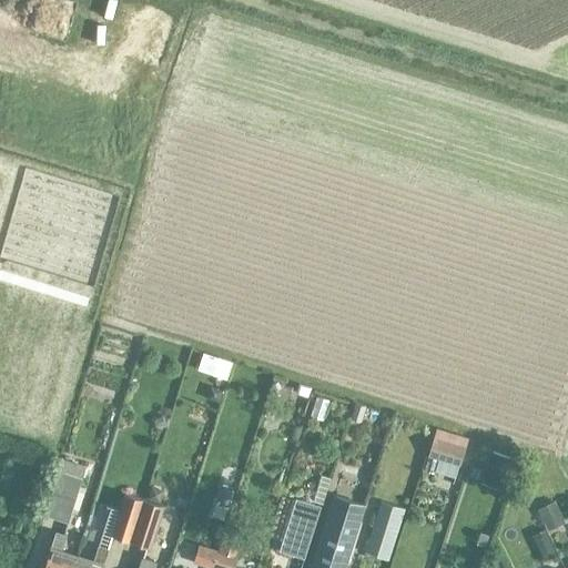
[(198,367),(227,377),(233,361),(203,351),(198,367)]
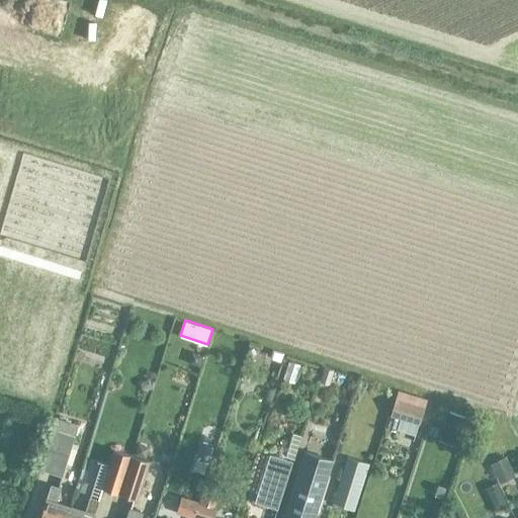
[(419,424),(427,399),(398,390),(390,415),(419,424)]
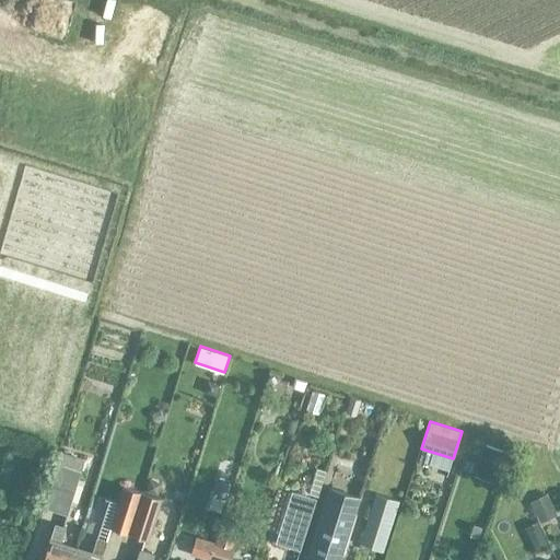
[(491,445),(481,475),(503,481),(513,453),(491,445)]
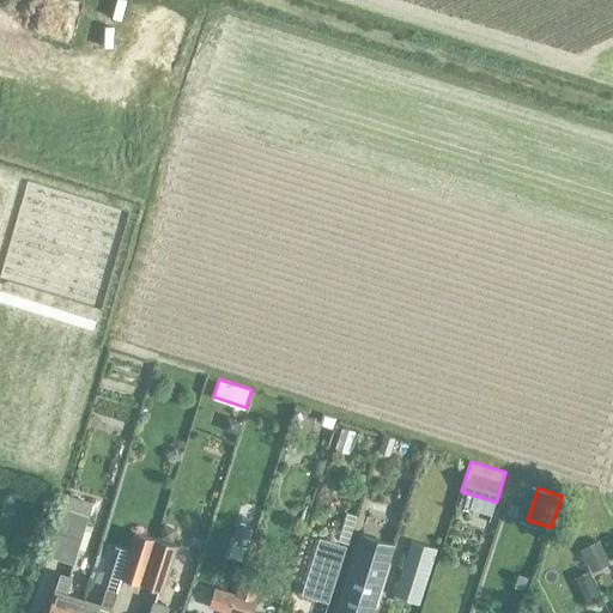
[(73,563),(83,534),(90,536),(92,527),(85,525),(89,514),(91,502),(68,493),(64,505),(62,505),(48,554),(73,563)]
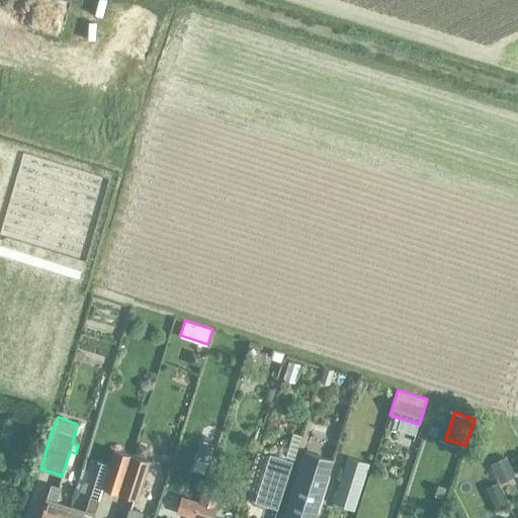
[(313,517),(341,431),(316,424),(308,450),(304,449),(281,517),(313,517)]
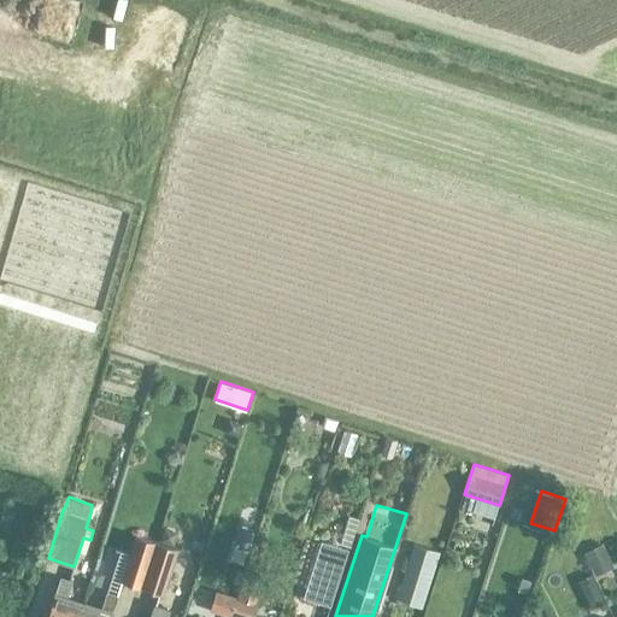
[(342,541),(351,544),(358,517),(350,515),(342,541)]
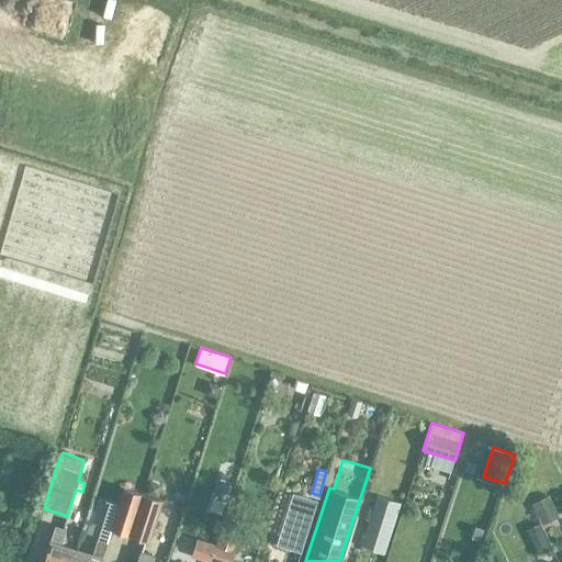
[(123,487),(110,529),(130,535),(142,493),(123,487)]
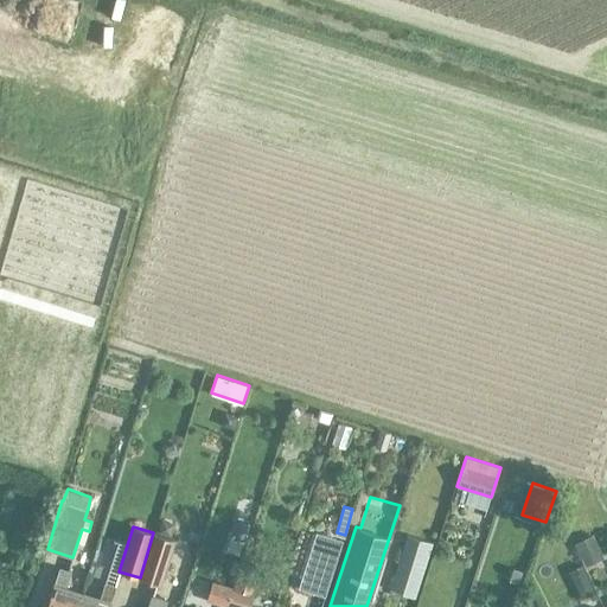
[(325,595),(343,540),(315,531),(298,587),(325,595)]
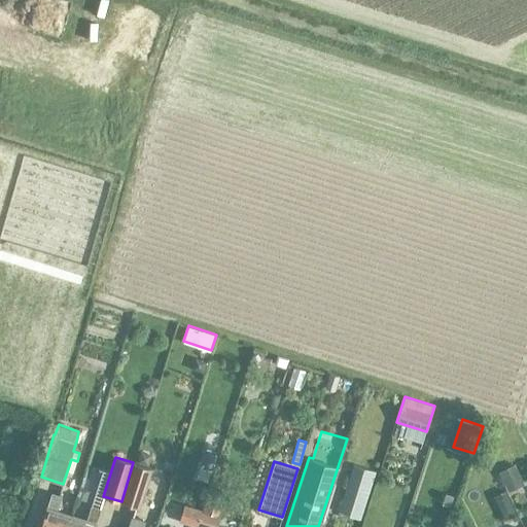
[(133,462),(121,501),(138,507),(150,468),(133,462)]
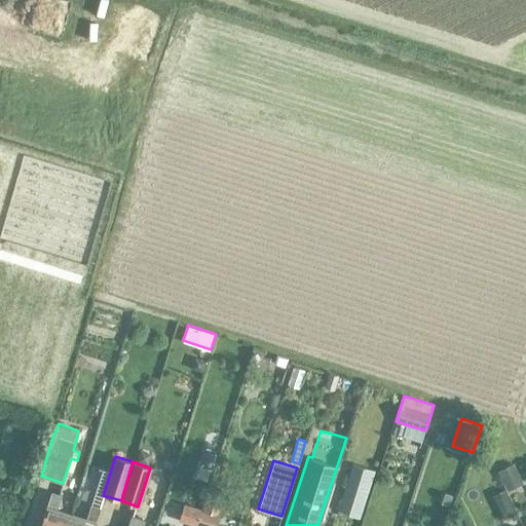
[(508,487),(523,481),(515,461),(498,468),(508,487)]
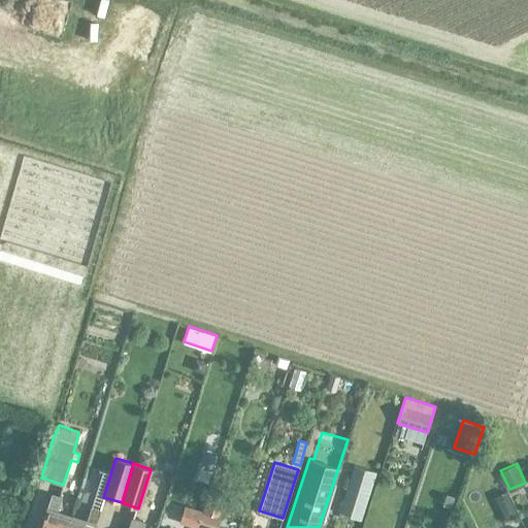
[(354,464),(338,513),(361,520),(376,472),(354,464)]
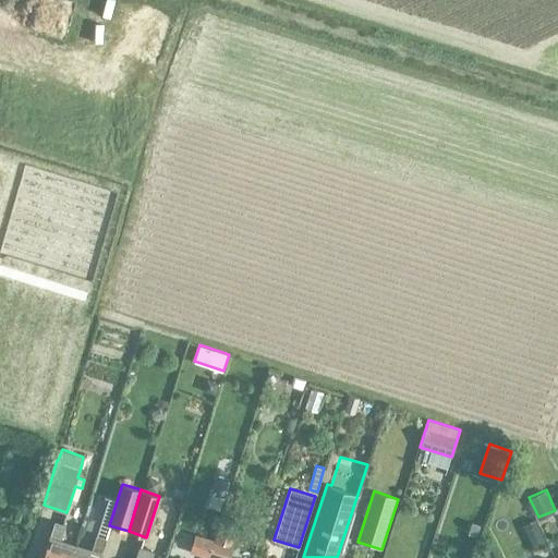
[(226,512),(217,541),(214,540),(208,557),(213,557),(228,557),(232,545),(230,545),(240,517),(226,512)]
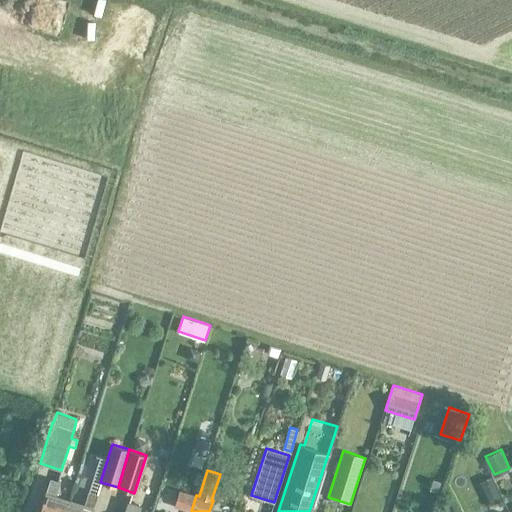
[(491,498),(501,493),(492,476),(482,481),(491,498)]
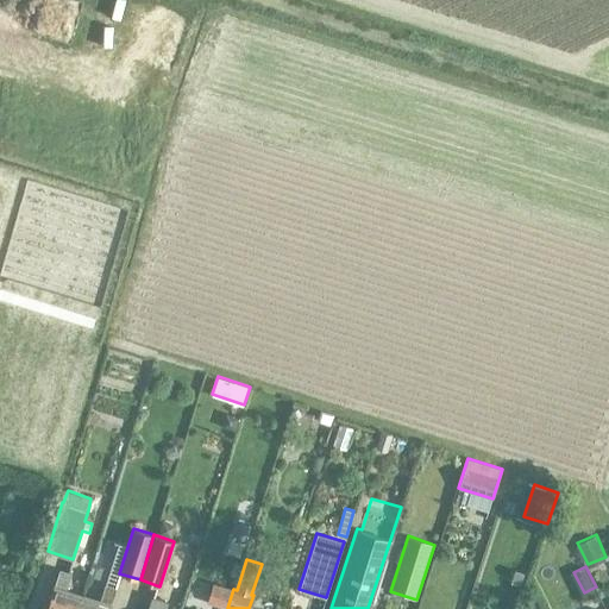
[(77,608),(82,592),(67,588),(70,572),(60,569),(46,608),(77,608)]
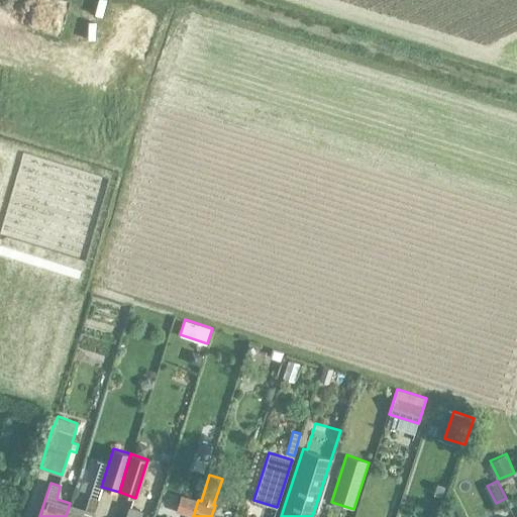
[(190,485),(187,496),(181,495),(176,510),(193,516),(198,500),(201,491),(197,490),(198,487),(190,485)]
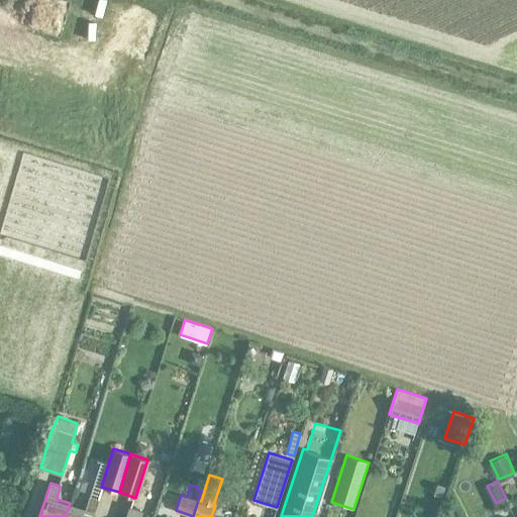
[(70,503),(66,516),(92,516),(99,498),(89,495),(85,508),(70,503)]
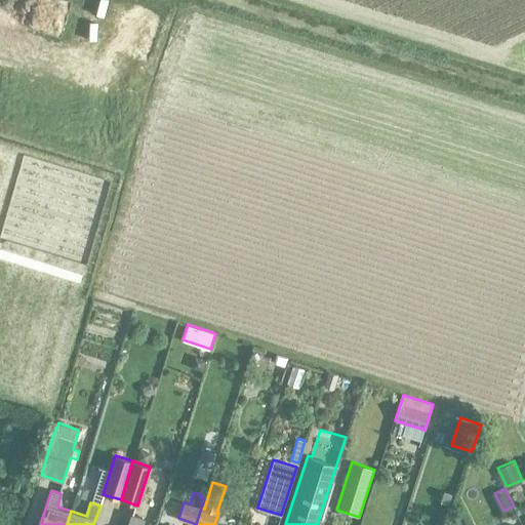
[(140,524),(144,518),(130,514),(126,524),(140,524)]
